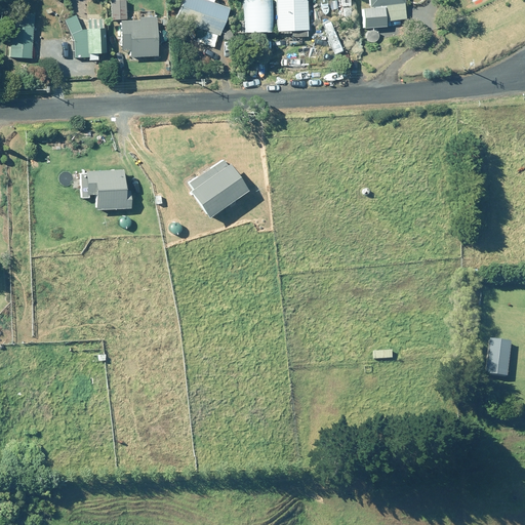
[(111,21),(119,21),(126,21),(125,0),(114,0),(110,0),(111,21)]
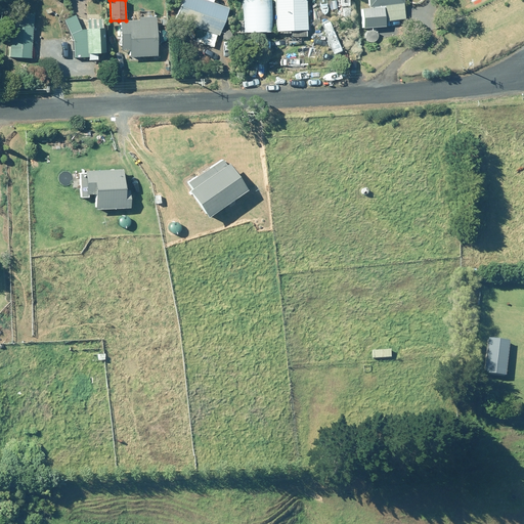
[(219,36),(227,8),(212,3),(212,0),(181,0),(174,22),(219,36)]
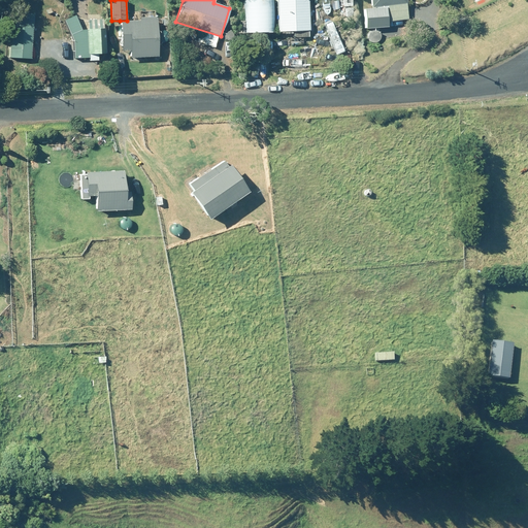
[(308,0),(276,0),(276,31),(308,32),(308,0)]
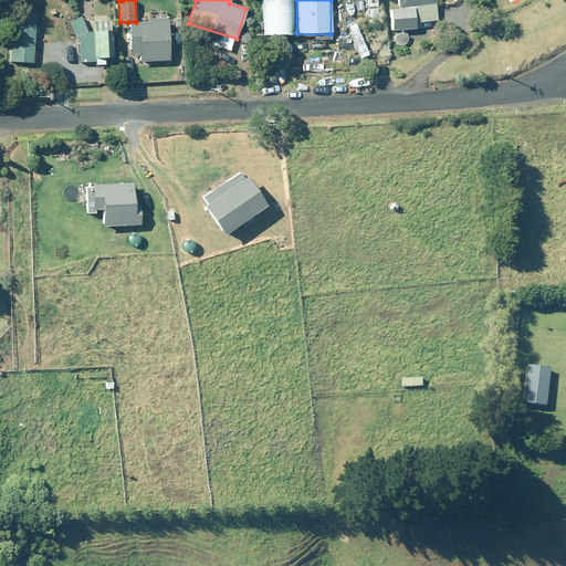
[(390,10),(391,31),(437,29),(435,0),(395,0),(396,10),(390,10)]
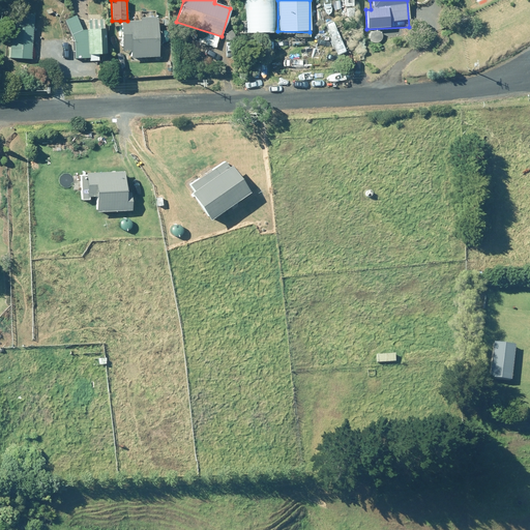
[(274,1),(245,1),(245,34),(274,34),(274,1)]
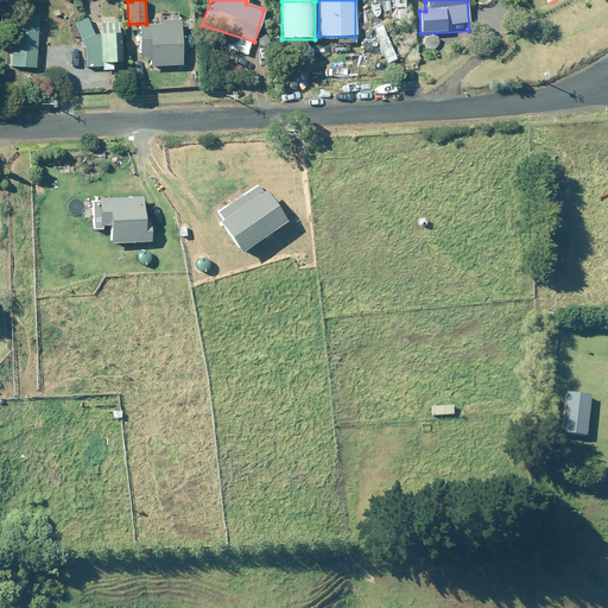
[(38,14),(13,13),(11,67),(36,68),(38,14)]
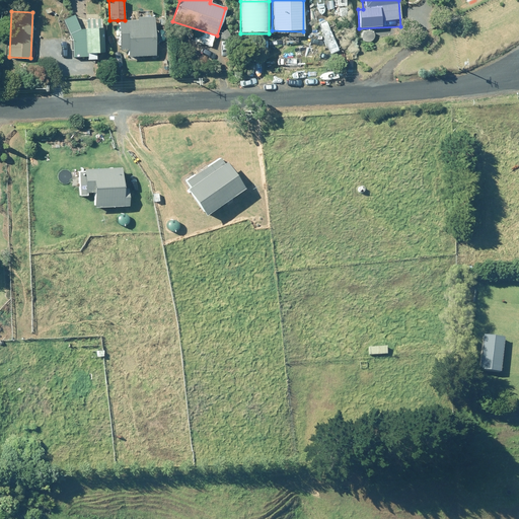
[(155,51),(154,19),(150,19),(149,13),(137,14),(137,20),(125,20),(118,20),(119,52),(128,52),(128,58),(155,57),(155,51)]
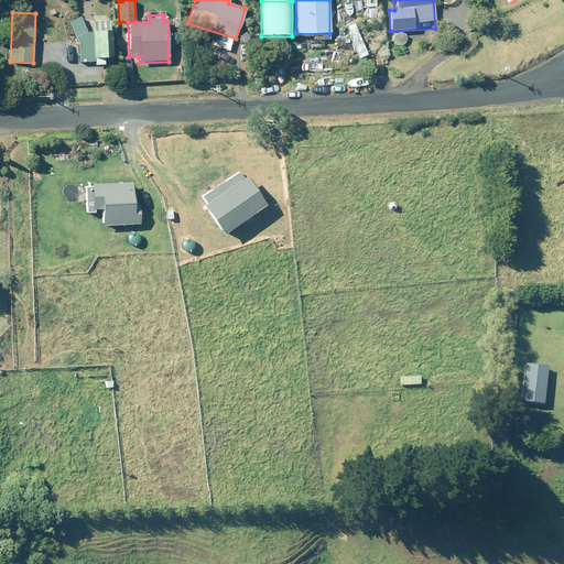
[(68,22),(79,46),(79,63),(95,63),(95,65),(104,65),(104,58),(112,58),(112,32),(87,32),(80,17),(68,22)]
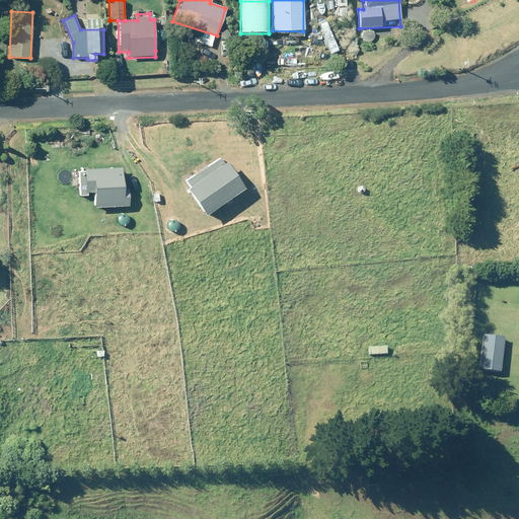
[(505,339),(484,338),(480,371),(503,373),(505,339)]
